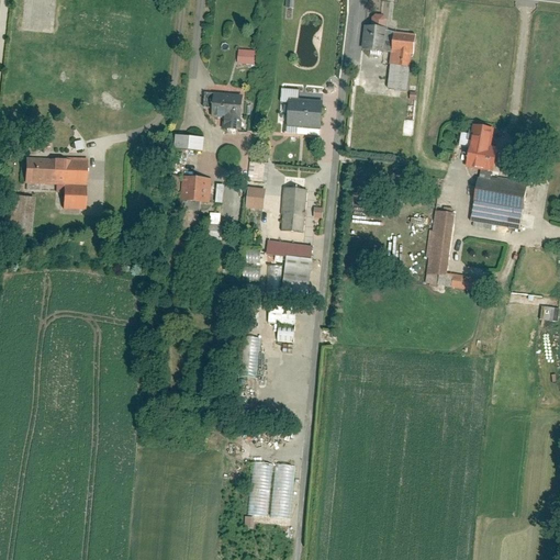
[(384,87),(401,88),(406,34),(381,31),(382,17),(366,15),(362,51),(388,53),(384,87)]
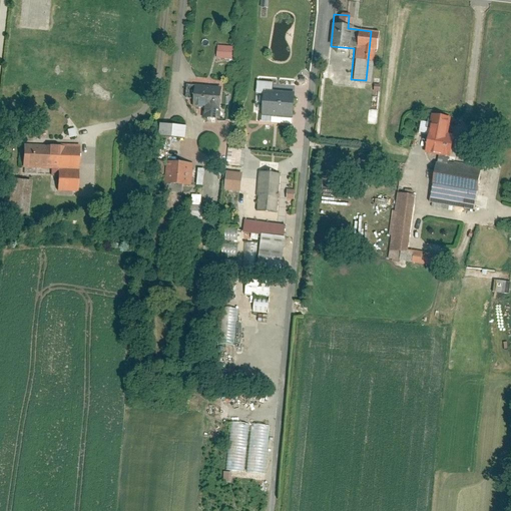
[(231,44),(216,43),(215,56),(230,57),(231,44)]
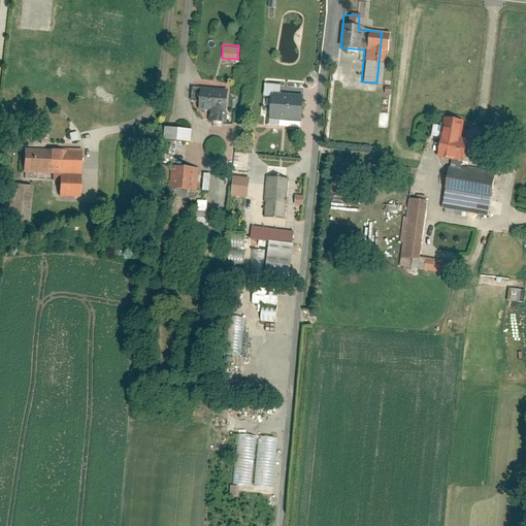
[(266,97),(265,119),(295,120),(296,97),(278,96),(280,86),(260,85),(260,97),(266,97)]
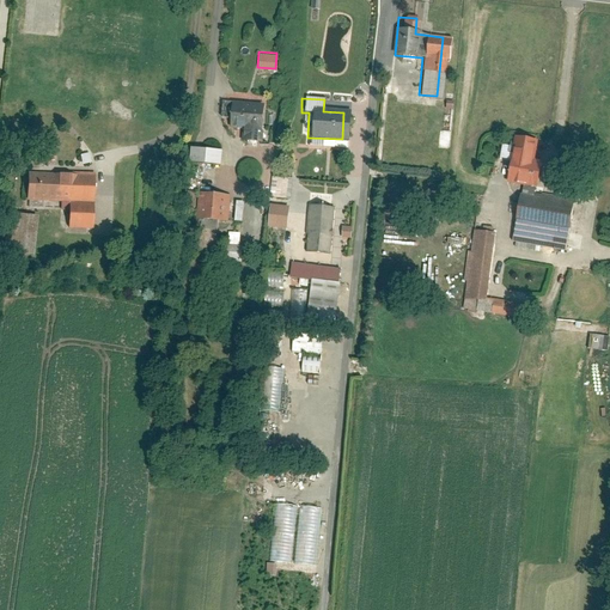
[(258,107),(225,104),(224,124),(238,126),(237,136),(248,138),(249,124),(257,126),(258,107)]
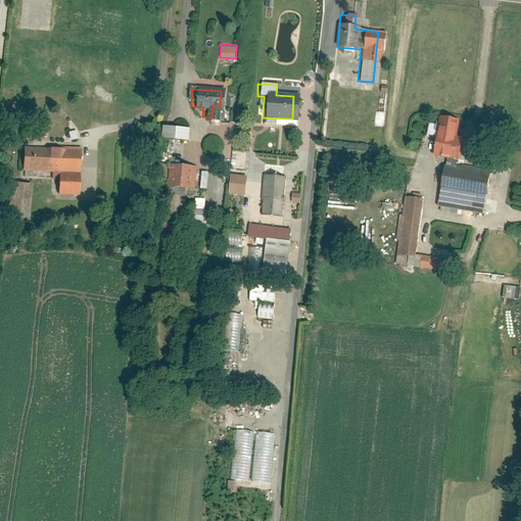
[(444,157),(435,204),(473,211),(480,173),(448,167),(455,138),(444,136),(446,122),(434,119),(427,154),(444,157)]
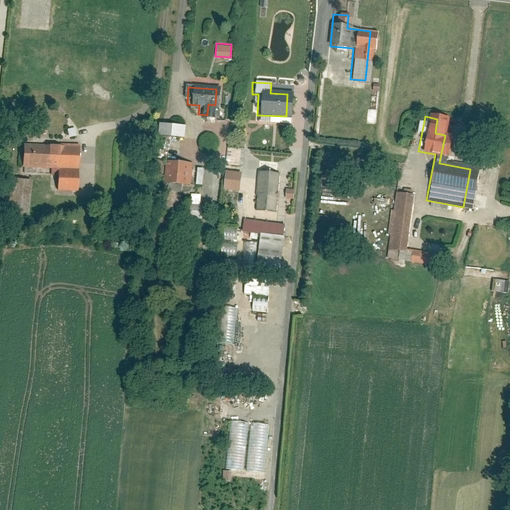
[(185,124),(159,121),(158,133),(184,136),(185,124)]
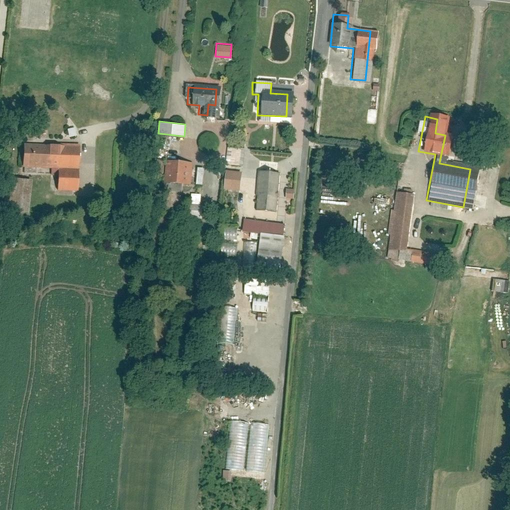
[(74,147),(17,144),(16,172),(30,172),(31,165),(49,166),(48,188),(72,189),(74,147)]
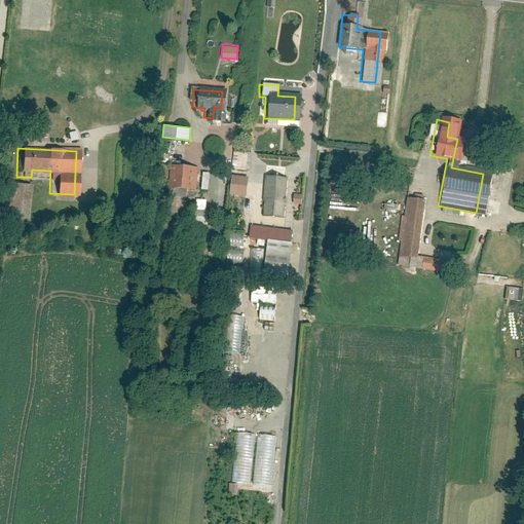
[(251,152),(232,150),(230,167),(249,170),(251,152)]
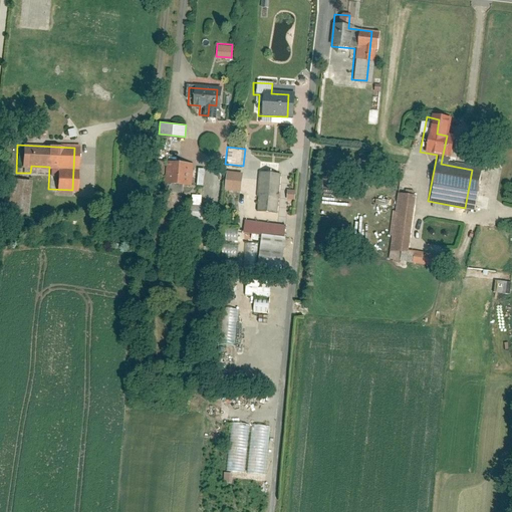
[(193,162),(166,160),(164,182),(191,184),(193,162)]
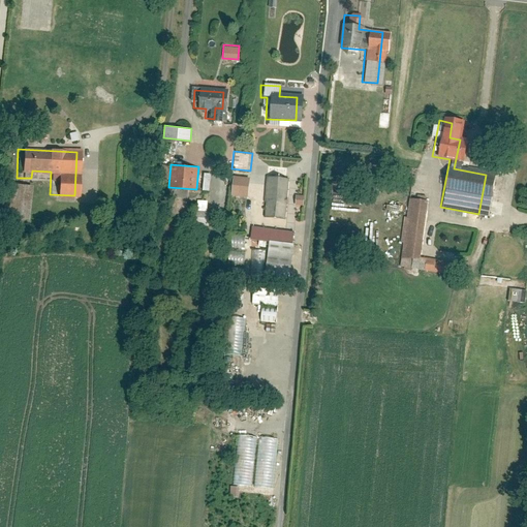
[(247,196),(249,177),(233,175),(230,194),(247,196)]
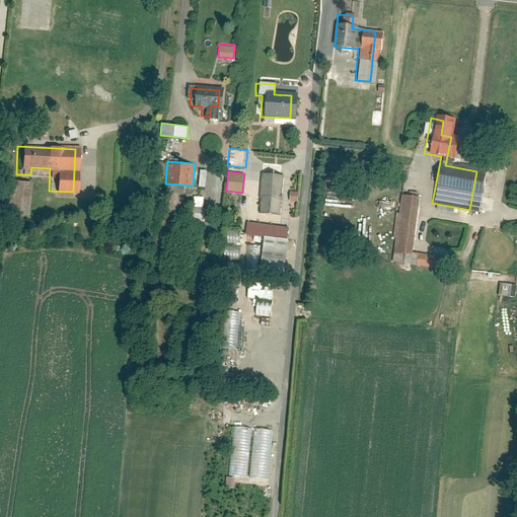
[(283,173),(262,171),(259,196),(261,197),(260,212),(280,214),(283,173)]
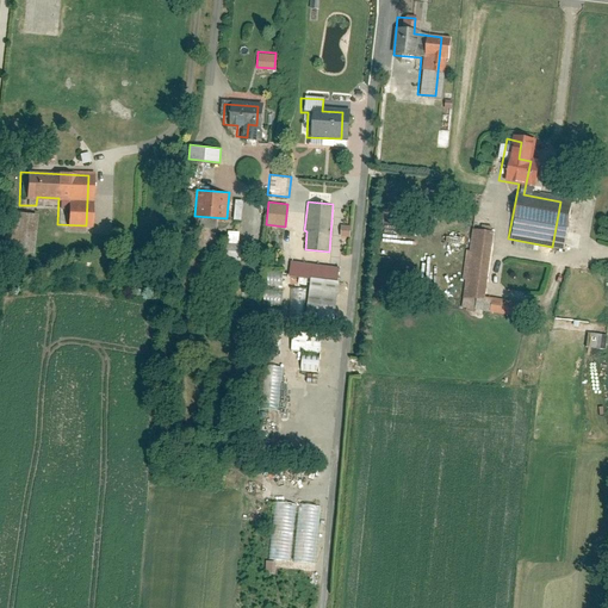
[(0,249),(24,252),(26,217),(0,216),(0,249)]
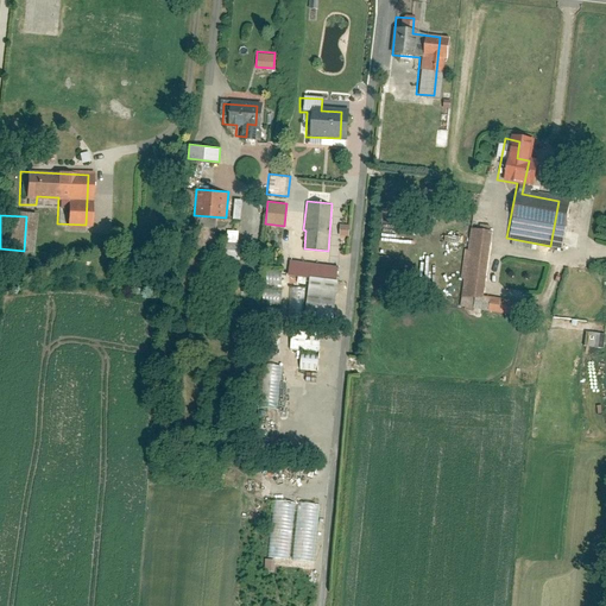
[(349,223),(339,222),(339,234),(348,235),(349,223)]
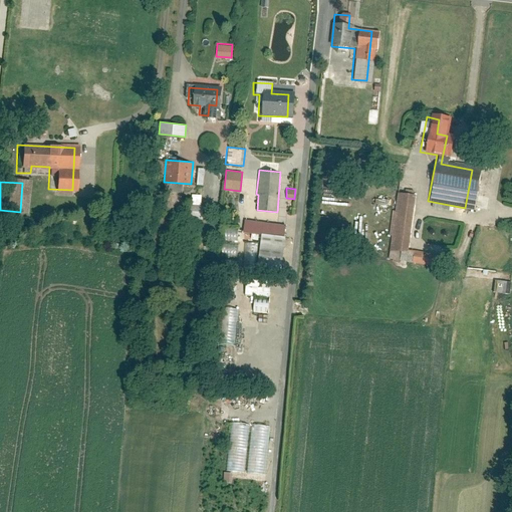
[(201,221),(202,193),(190,193),(189,221),(201,221)]
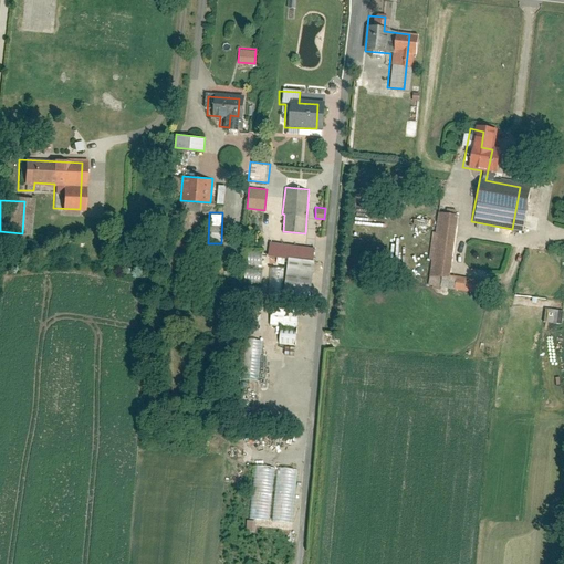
[(450,281),(457,215),(438,213),(430,279),(450,281)]
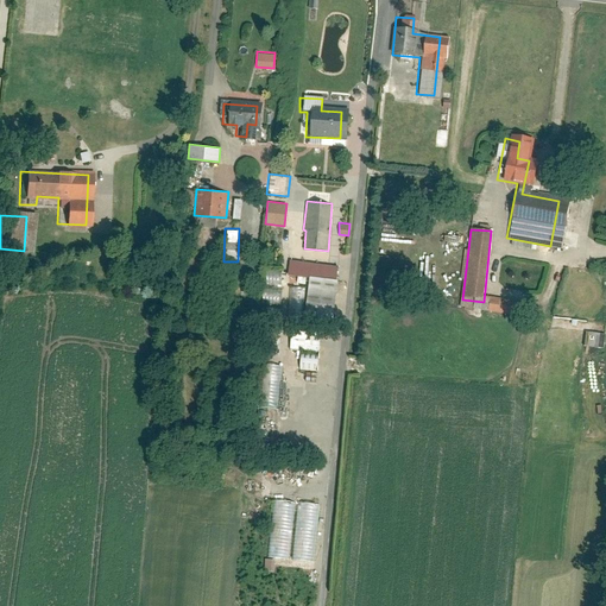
[(338,264),(289,259),(288,273),(309,276),(309,275),(336,278),(338,264)]
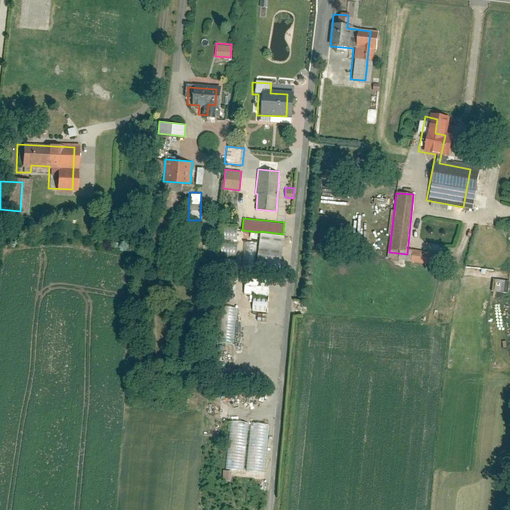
[(283,234),(260,231),(260,232),(256,264),(280,267),(284,234),(283,234)]
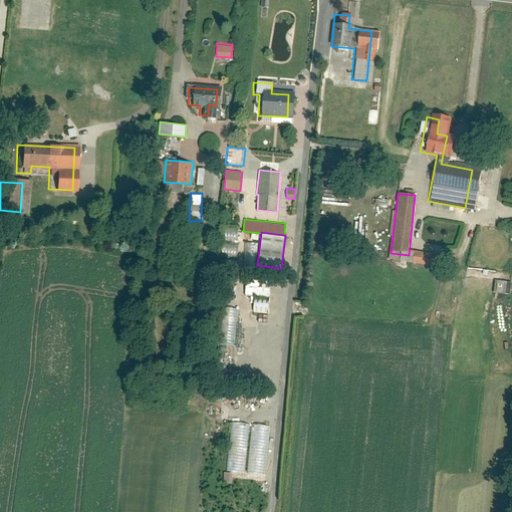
[(245,241),(244,252),(254,253),(255,242),(245,241)]
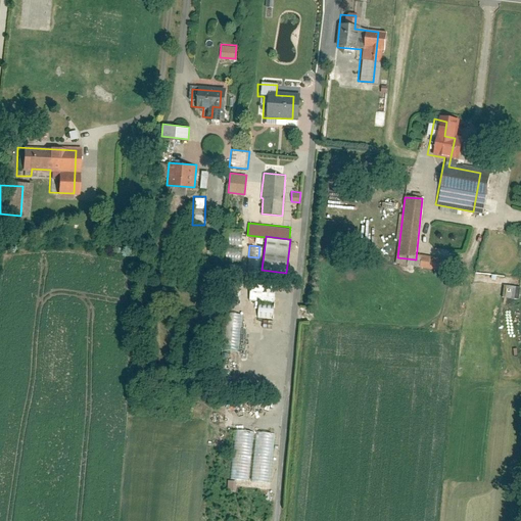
[(503,284),(502,295),(517,297),(518,285),(503,284)]
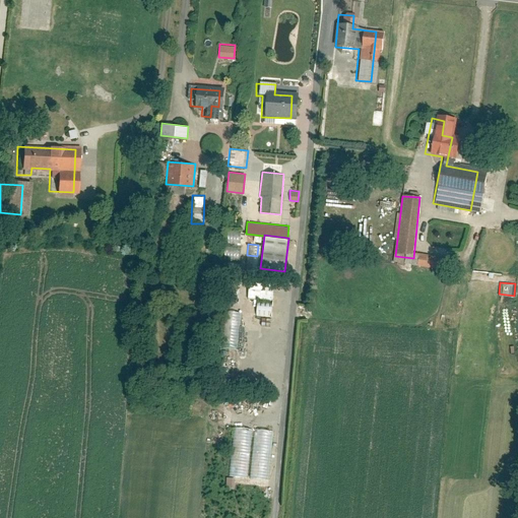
[(272,294),(254,292),(253,307),(271,308),(272,294)]
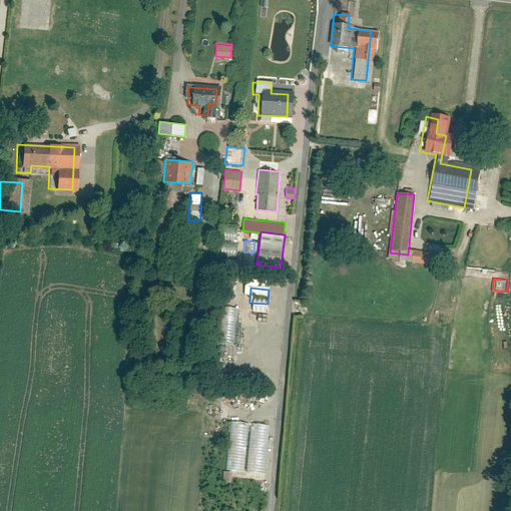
[(233,343),(234,307),(222,307),(221,343),(233,343)]
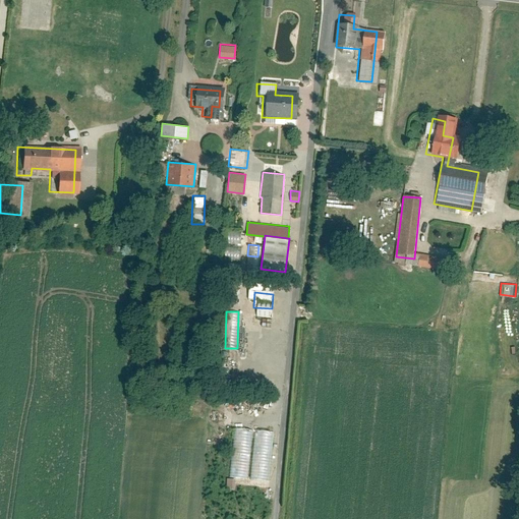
[(268,479),(272,429),(232,426),(228,476),(268,479)]
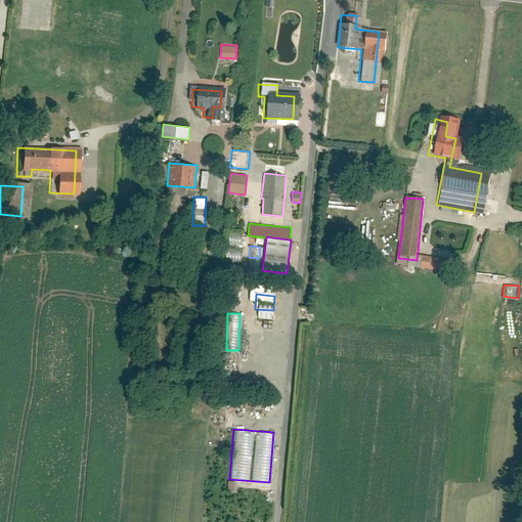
[(235,481),(227,480),(226,490),(235,491),(235,481)]
